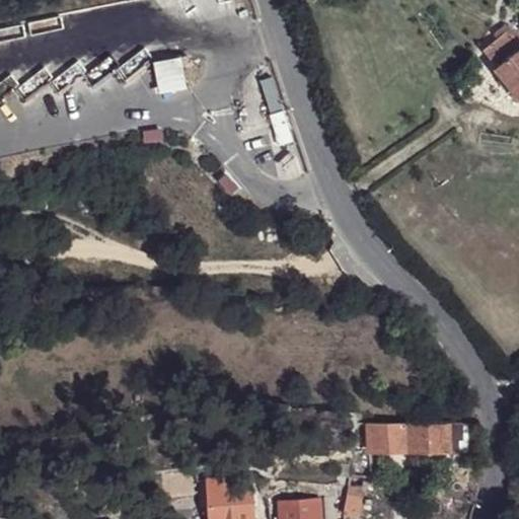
[(489,48),(499,65),(518,51),(518,39),(511,32),(489,48)]
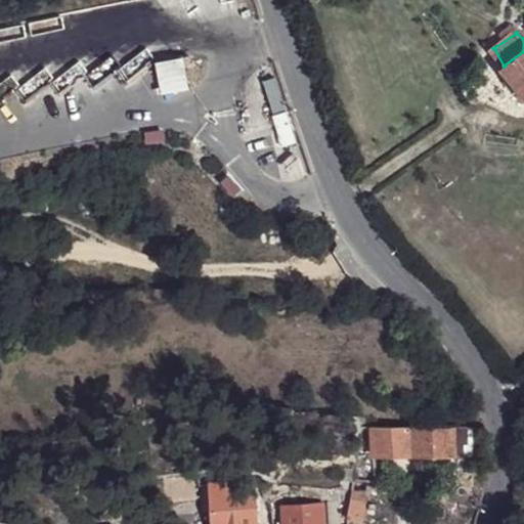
[(523,51),(504,66),(503,68),(523,98),(523,51)]
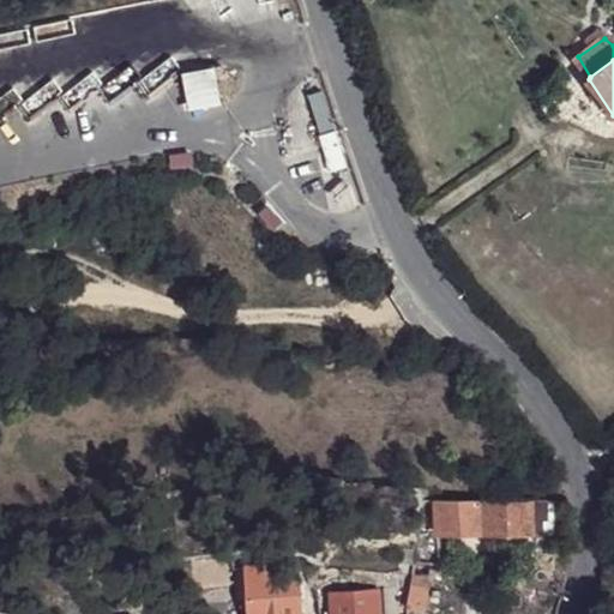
[(184,77),(188,114),(221,110),(216,73),(184,77)]
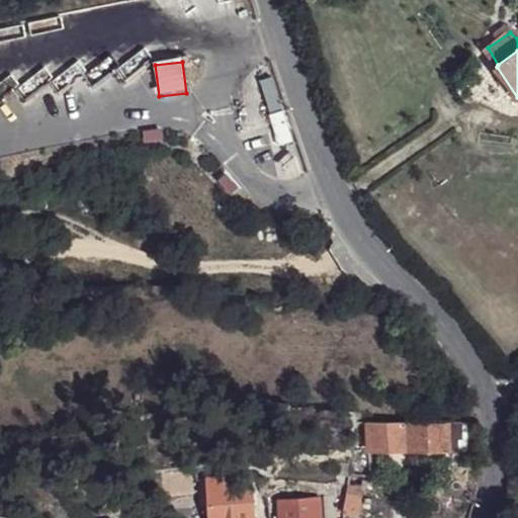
[(334,249),(338,246),(329,231),(325,234),(334,249)]
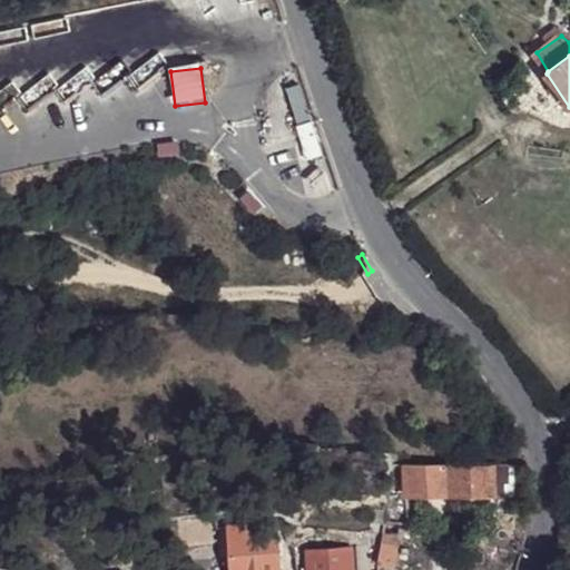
[(514,480),(514,462),(494,464),(494,479),(514,480)]
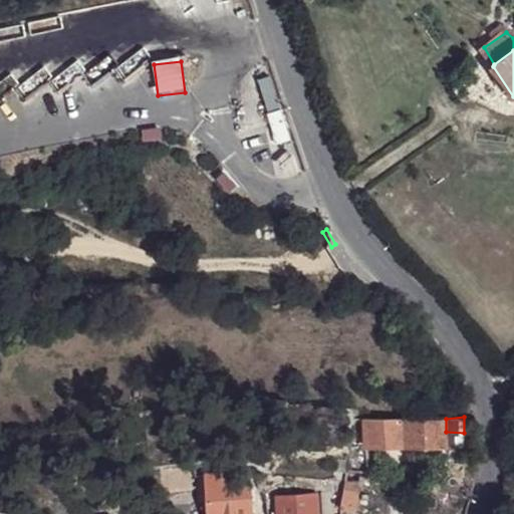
[(446,419),(363,418),(363,442),(363,445),(368,445),(446,444),(446,432),(446,419)]
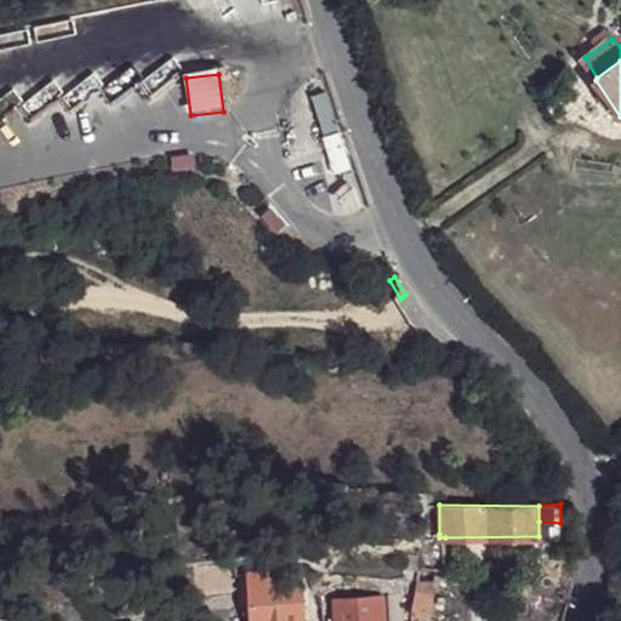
[(404,567),(417,568),(419,551),(405,551),(404,567)]
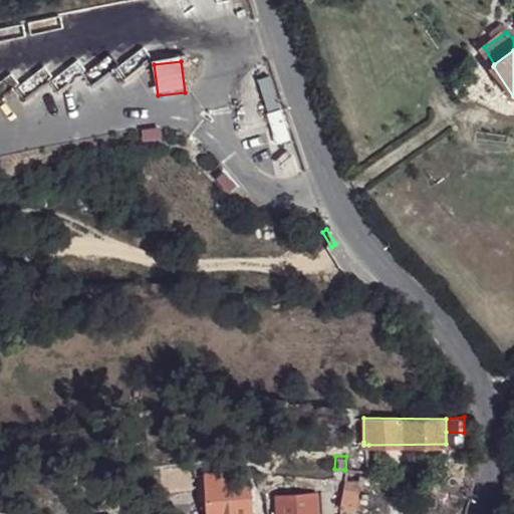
[(199,502),(153,505),(153,513),(257,513),(254,473),(197,477),(199,502)]
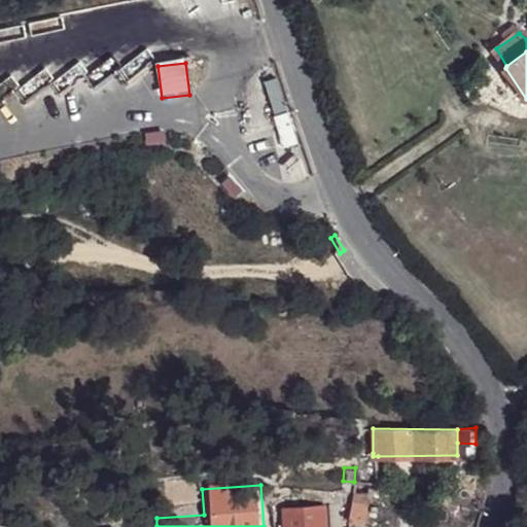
[(328,526),(341,526),(340,503),(327,503),(328,526)]
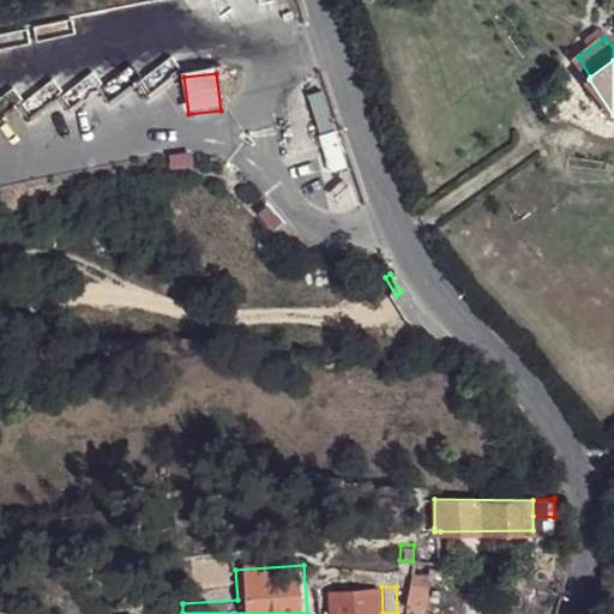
[(378,613),(375,591),(329,594),(329,612),(324,612),(323,613),(378,613)]
